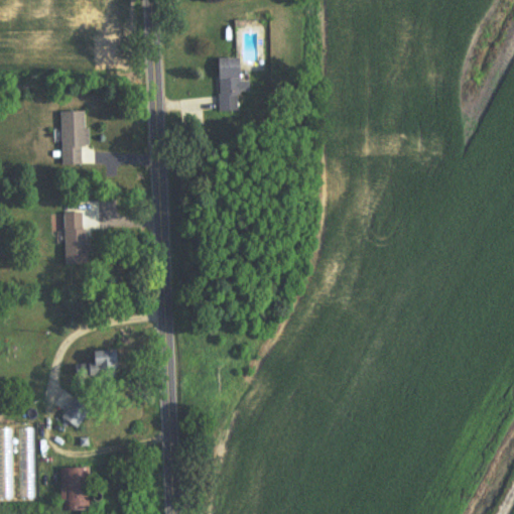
[(220,57),(220,110),(240,110),(240,57),(220,57)]
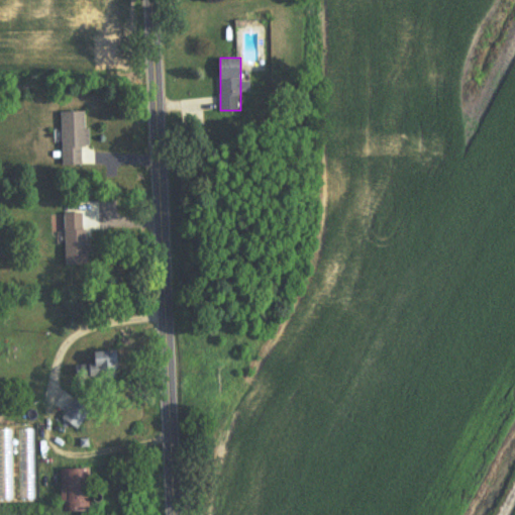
[(62,166),(82,165),(82,145),(88,145),(87,111),(61,111),(62,166)]
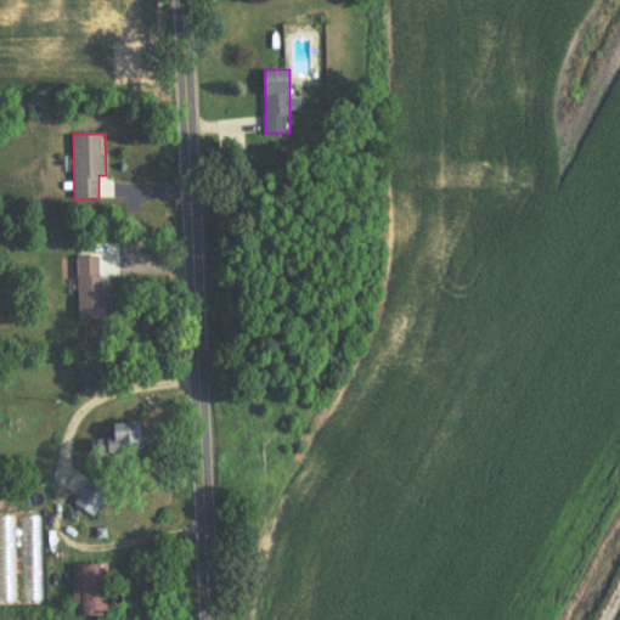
[(105,317),(103,255),(78,257),(78,319),(105,317)]
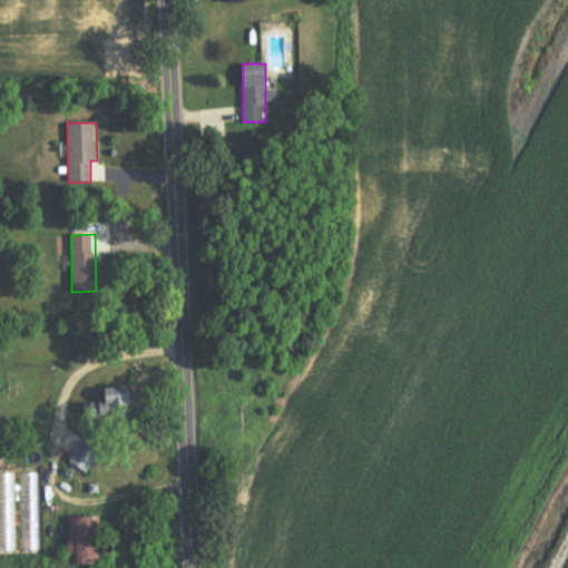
[(105,388),(106,401),(82,403),(84,420),(134,417),(131,387),(105,388)]
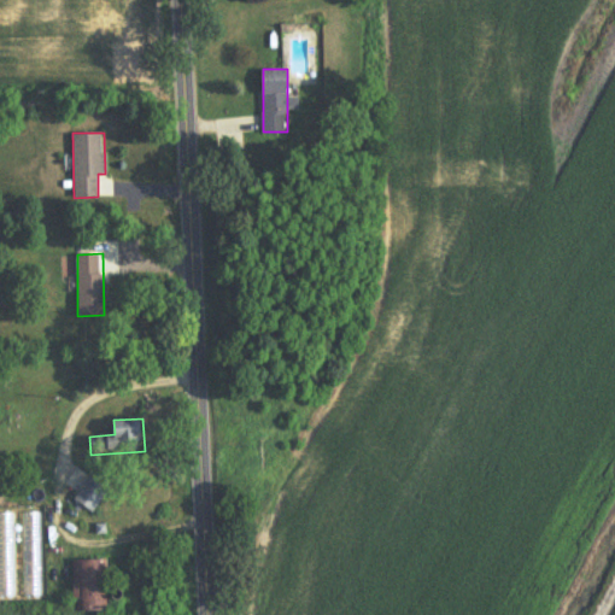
[(110,487),(92,475),(74,498),(92,511),(110,487)]
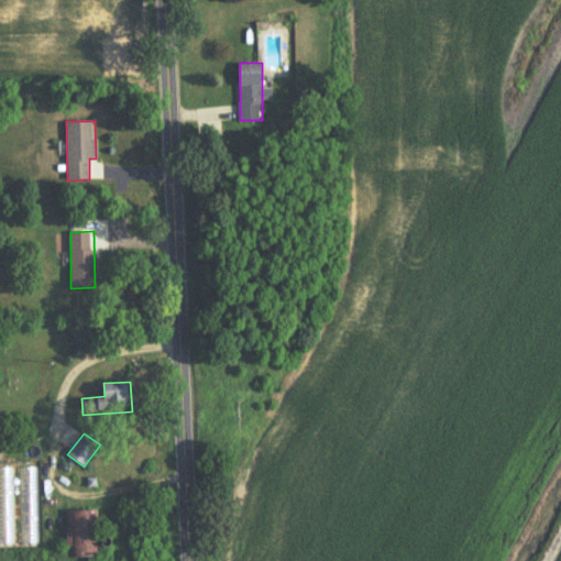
[(68,510),(68,556),(98,556),(98,510),(68,510)]
